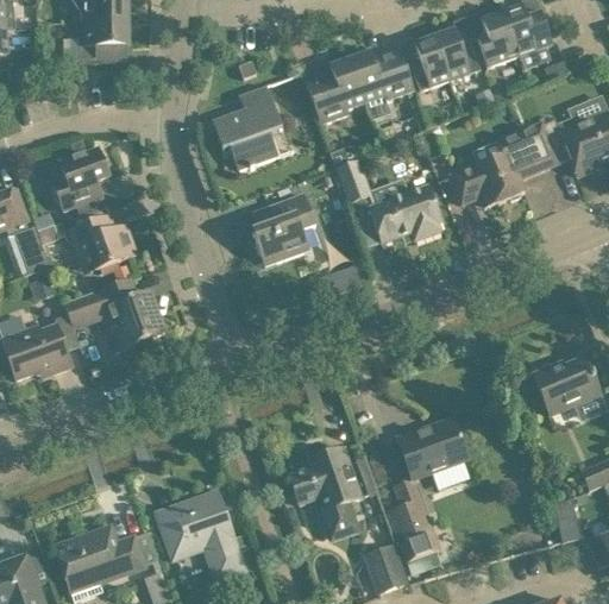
[(85,8),(85,21),(129,20),(129,0),(73,0),(80,8),(85,8)]
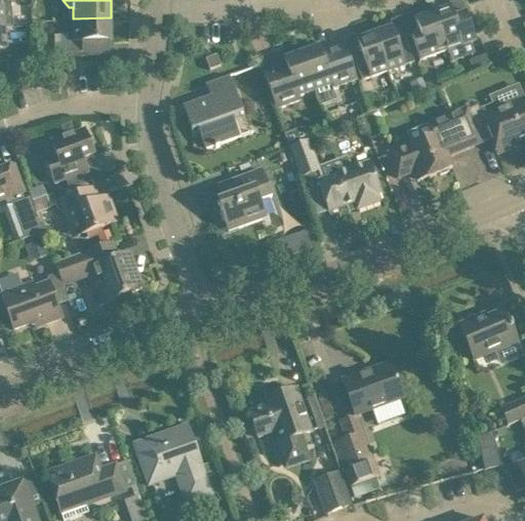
[(450,3),(432,10),(446,48),(476,38),(466,9),(453,14),(450,3)]
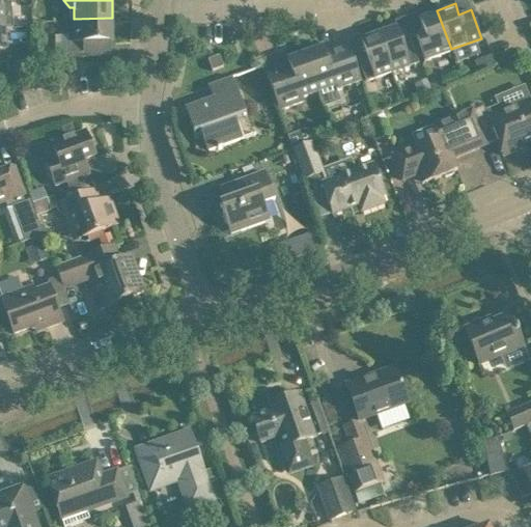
[(451,49),(437,10),(419,17),(424,31),(416,34),(424,58),(451,49)]
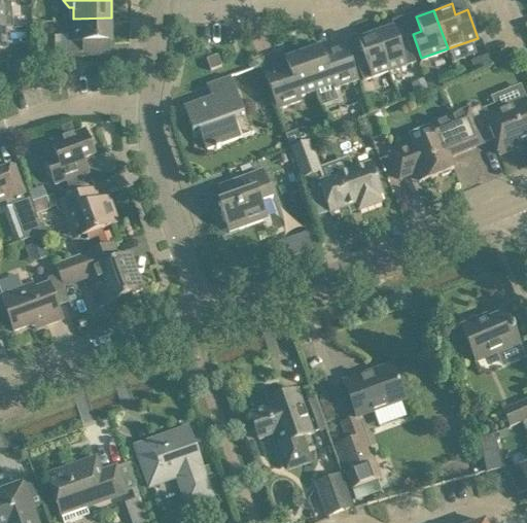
[(111,18),(73,19),(74,31),(68,32),(68,53),(110,53),(110,40),(111,40),(111,18)]
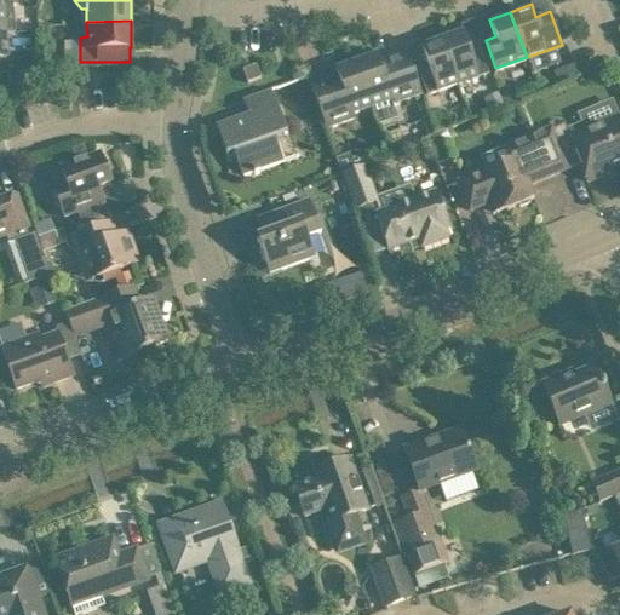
[(463,28),(442,36),(458,81),(488,72),(478,42),(469,46),(463,28)]
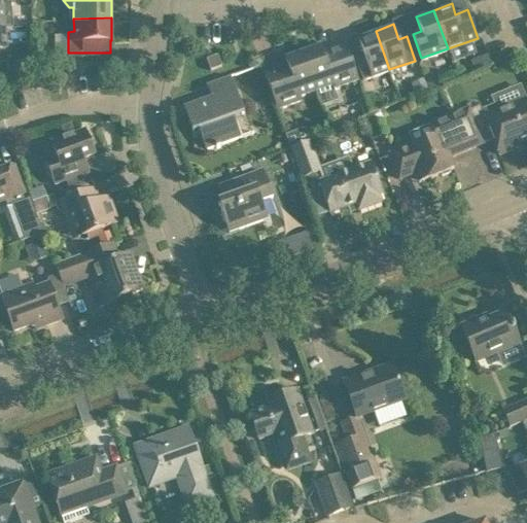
[(389,69),(376,31),(357,37),(362,51),(354,55),(361,74),(363,78),(389,69)]
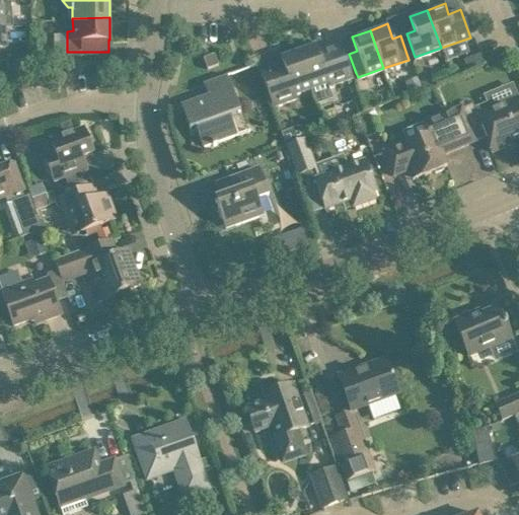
[(315,43),(298,49),(311,87),(327,82),(328,85),(353,77),(340,41),(323,46),(324,48),(318,50),(315,43)]
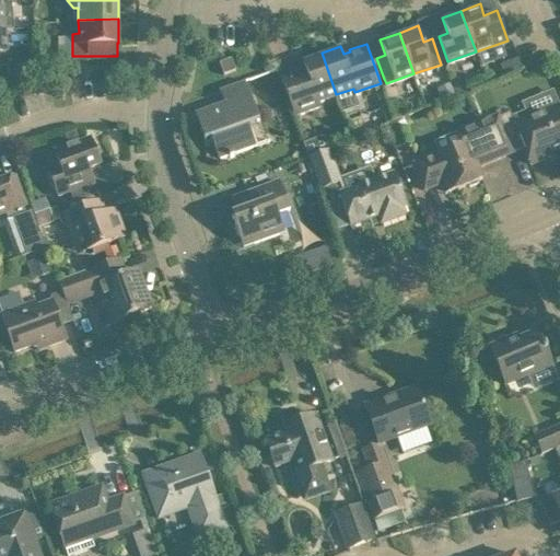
[(280,74),(282,79),(294,114),(321,104),(319,101),(336,94),(322,53),(302,59),(305,68),(299,70),(298,68),(280,74)]
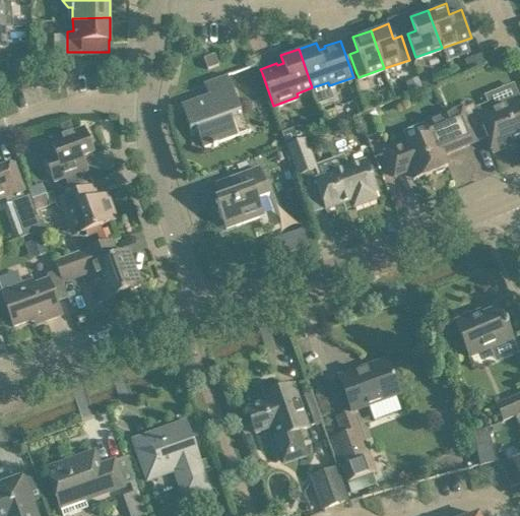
[(203,55),(207,66),(219,62),(214,51),(203,55)]
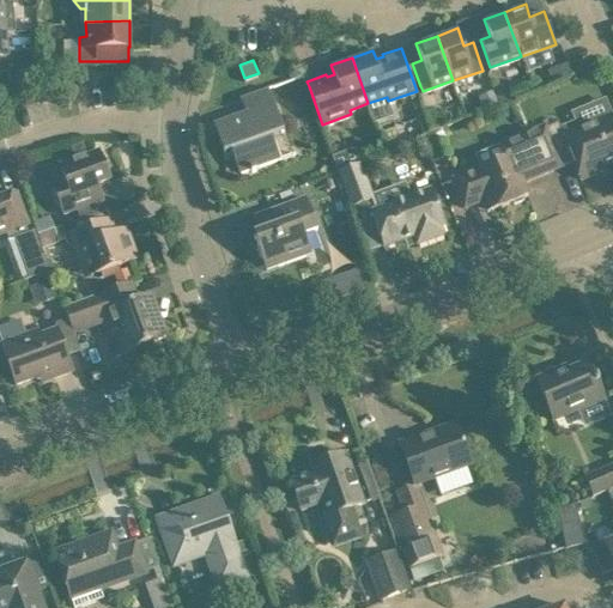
[(546,66),(551,79),(565,74),(560,60),(546,66)]
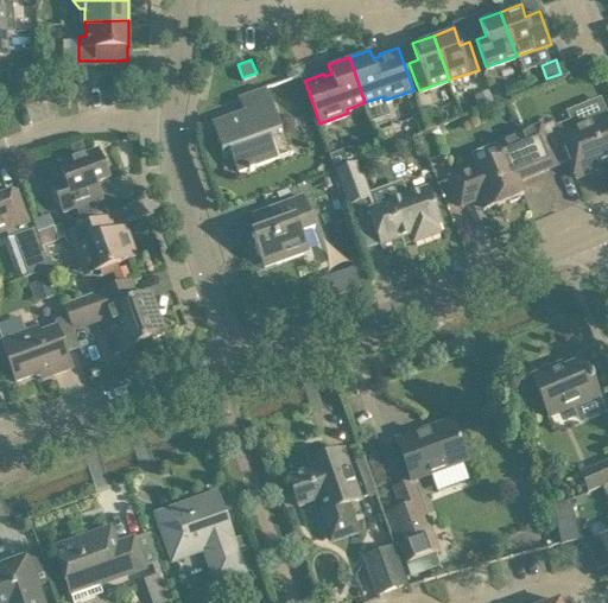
[(301,106),(306,86),(291,81),(285,100),(301,106)]
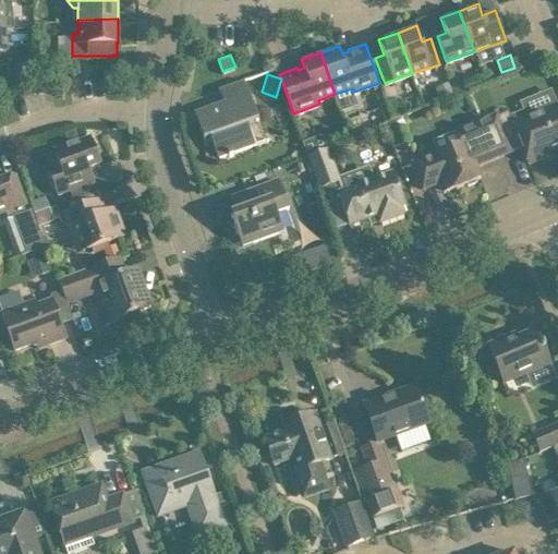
[(223,99),(194,110),(204,136),(210,134),(218,156),(255,142),(247,121),(258,117),(244,77),(218,86),(223,99)]
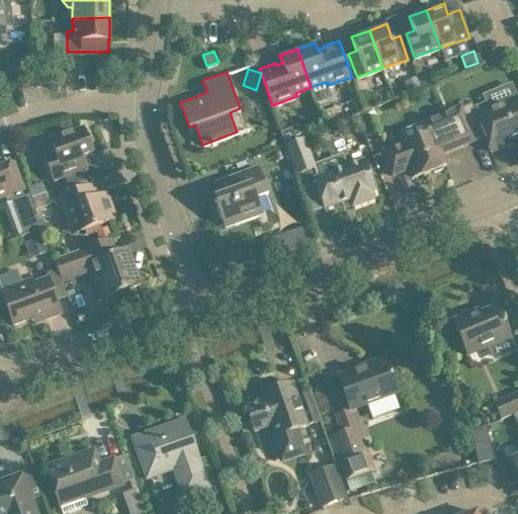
[(419,76),(422,86),(434,82),(430,72),(419,76)]
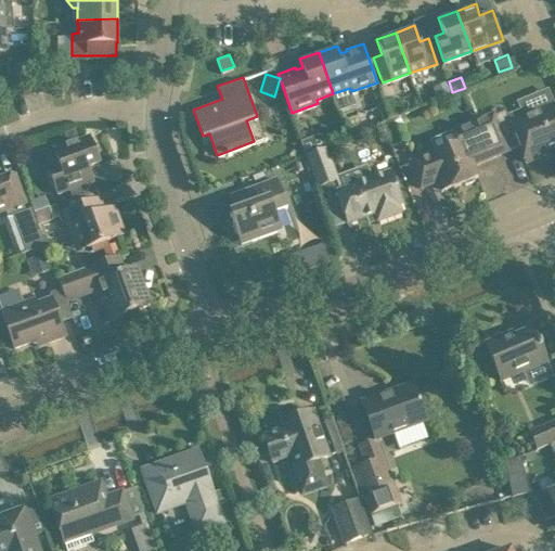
[(437,98),(451,92),(447,79),(433,85),(437,98)]
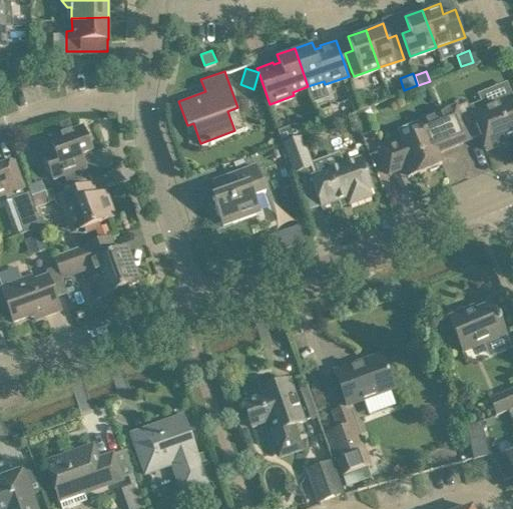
[(355,93),(360,108),(371,104),(365,88),(355,93)]
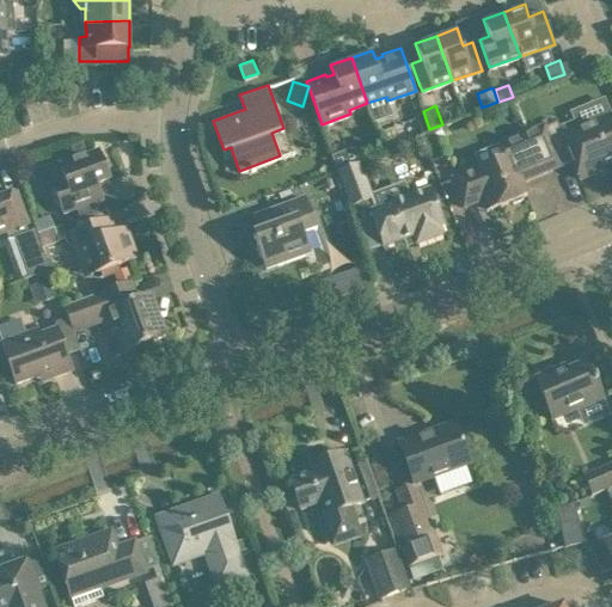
[(611,111),(562,132),(573,158),(571,159),(579,176),(604,166),(603,161),(611,157),(611,111)]
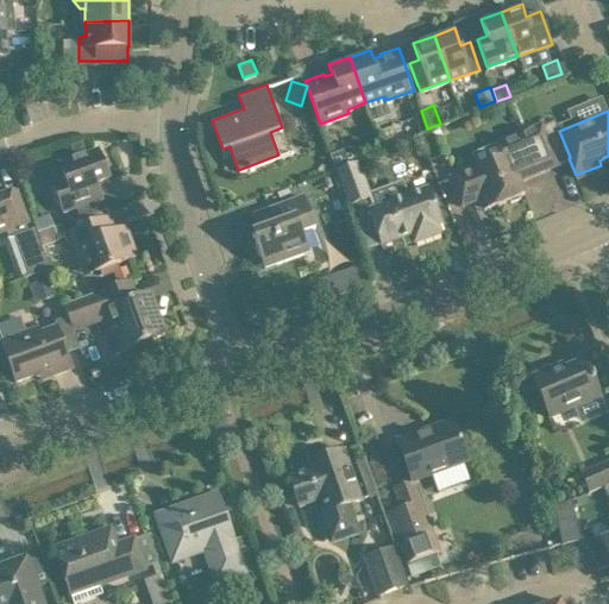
[(497,140),(502,155),(508,152),(519,178),(569,158),(570,157),(559,131),(554,119),(541,124),(541,123),(497,140)]
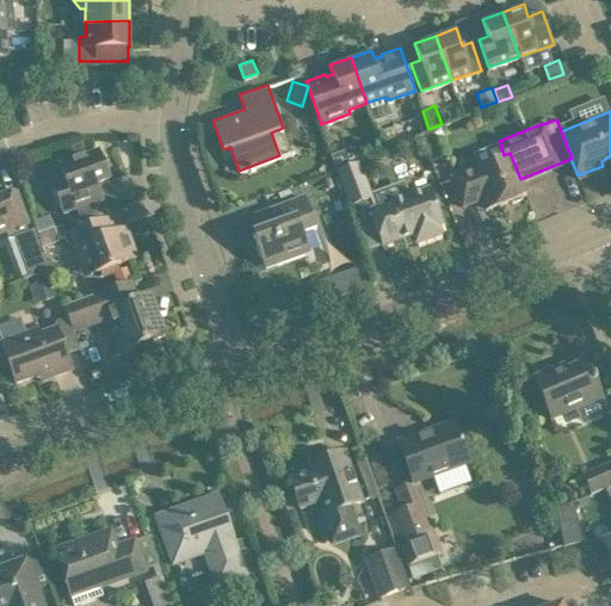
[(442,124),(429,129),(420,133),(431,158),(443,153),(437,137),(445,133),(442,124)]
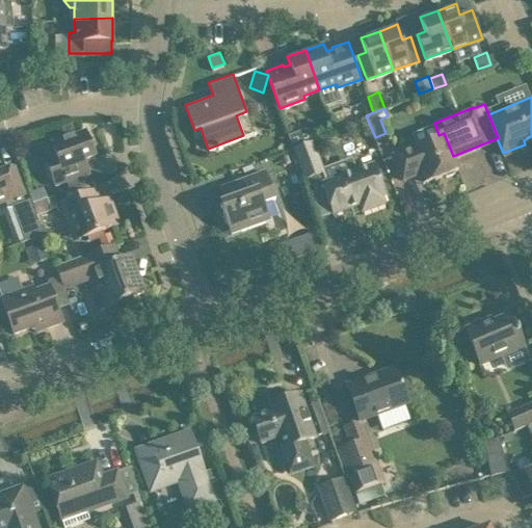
[(46,160),(53,180),(54,184),(67,180),(70,179),(89,172),(84,159),(96,155),(86,129),(51,141),(57,156),(46,160)]
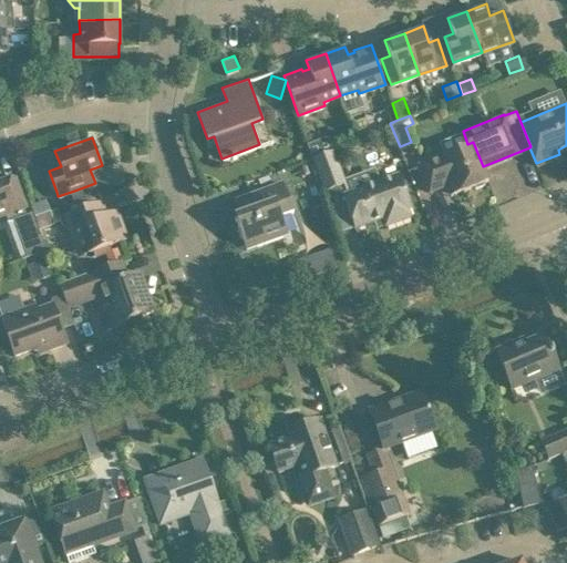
[(473,142),(467,144),(419,164),(430,190),(445,183),(450,194),(472,185),(475,186),(484,183),(485,180),(488,178),(483,166),(473,142)]
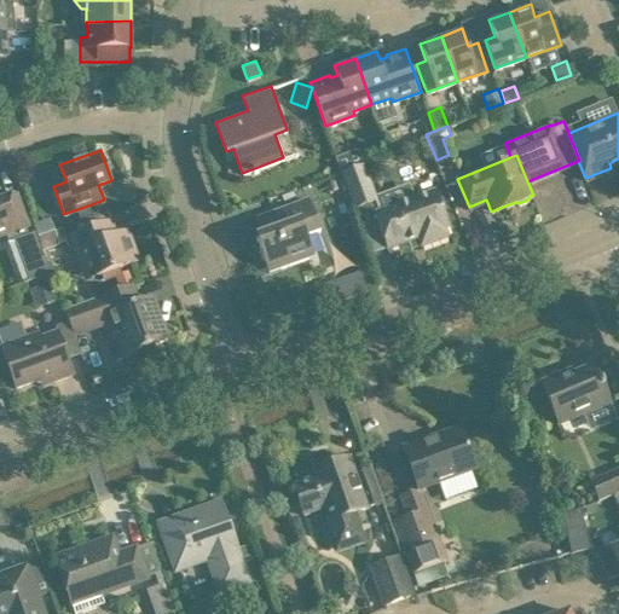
[(341,171),(354,207),(377,198),(364,162),(341,171)]
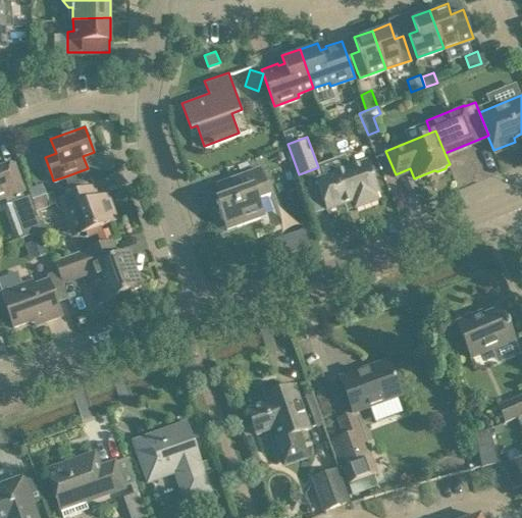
[(315,177),(319,190),(326,208),(353,199),(355,206),(377,198),(375,191),(378,190),(371,170),(367,159),(315,177)]
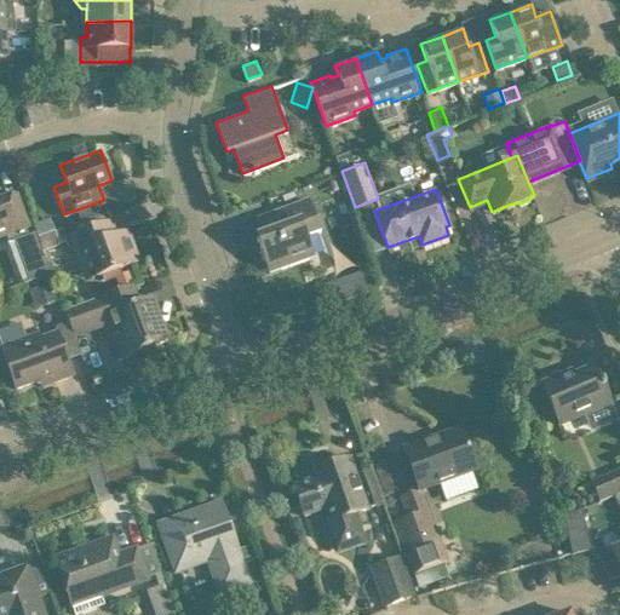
[(0,234),(5,233),(27,224),(29,223),(26,214),(17,191),(0,196),(0,234)]
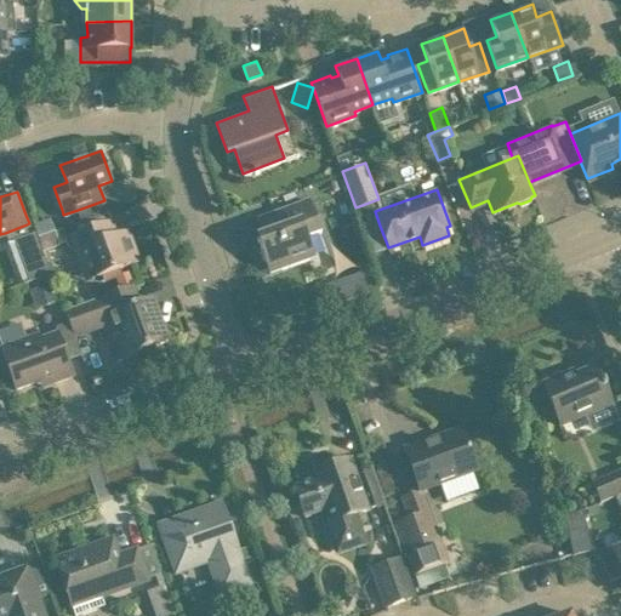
[(309,197),(296,203),(273,210),(279,227),(257,235),(269,271),(315,254),(308,234),(322,229),(309,197)]
